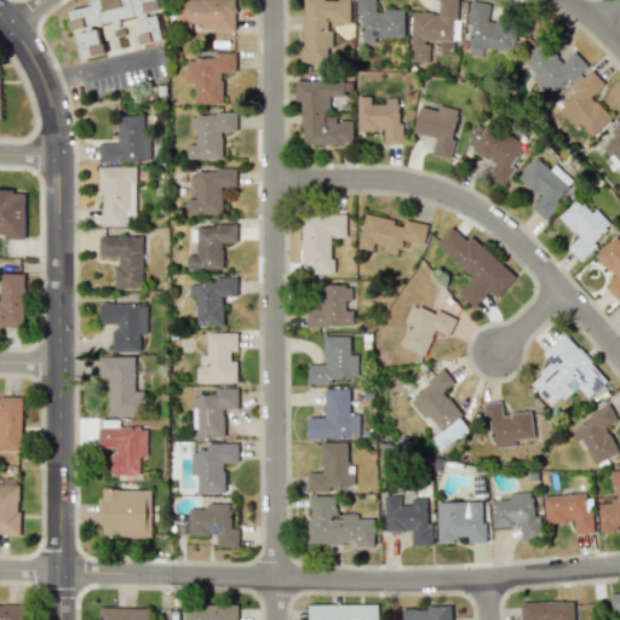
[(137,17),(142,44),(162,40),(158,12),(160,12),(158,0),(91,0),(92,5),(67,10),(70,32),(78,30),(82,57),(102,55),(97,24),(137,17)]
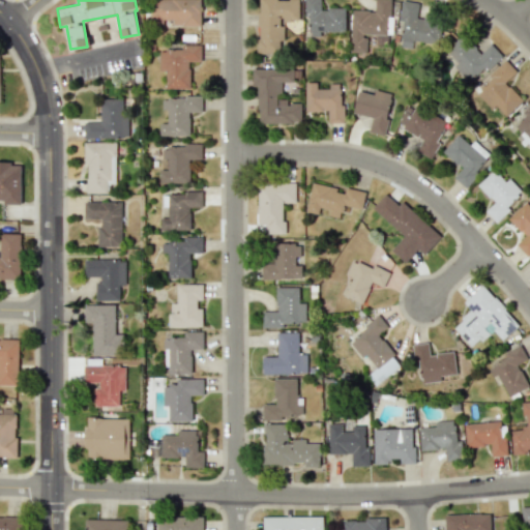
[(201,25),(200,0),(150,0),(151,26),(164,26),(164,20),(173,20),(173,26),(201,25)]
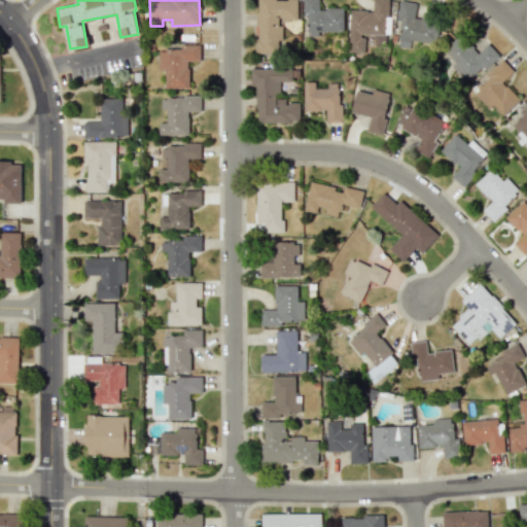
[(255,0),(256,54),(282,53),(281,21),(297,21),(296,0),(255,0)]
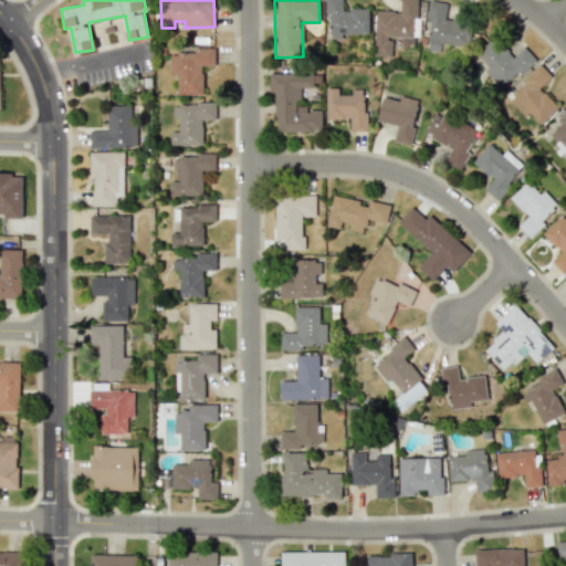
[(368,9),(342,9),(342,0),(325,0),(325,18),(329,18),(329,39),(342,39),(342,33),(368,33),(368,9)]
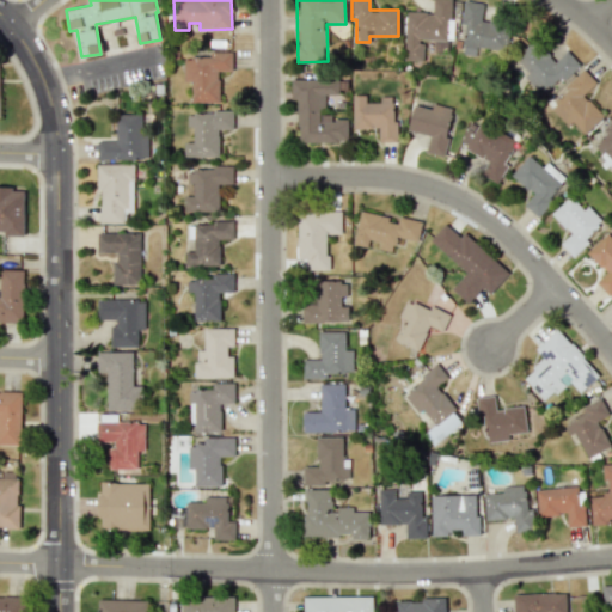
[(404,60),(423,60),(423,41),(435,41),(434,51),(448,53),(450,0),(433,0),(433,12),(405,12),(404,60)]
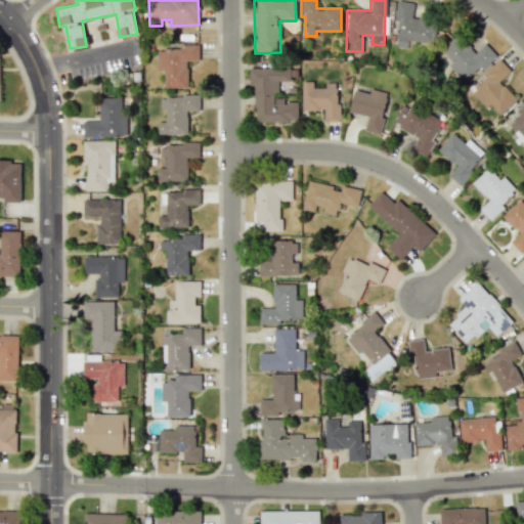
[(412,17),(415,2),(399,0),(393,46),(406,47),(407,39),(434,42),(436,20),(412,17)]
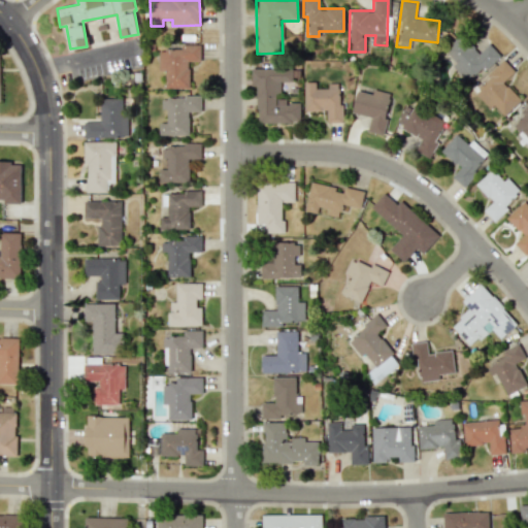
[(489,43),(477,54),(460,35),(443,51),(455,62),(452,66),(468,83),(498,54),(489,43)]
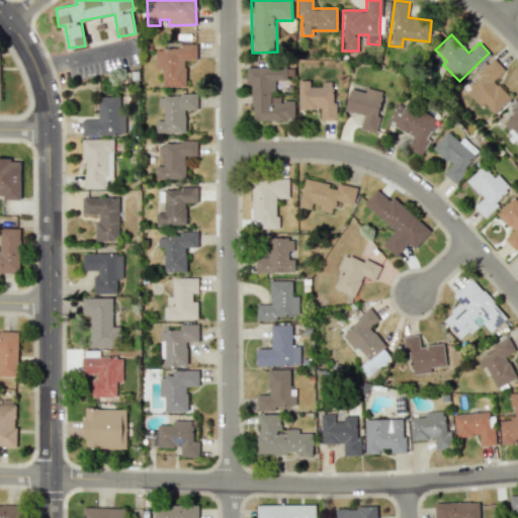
[(185,86),(185,60),(196,60),(195,44),(176,44),(176,49),(155,49),(156,69),(161,69),(162,87),(185,86)]
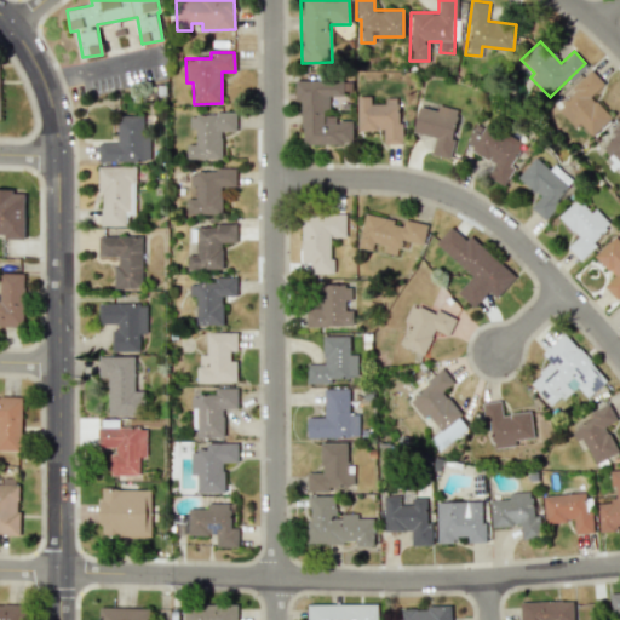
[(554,107),(574,128),(579,124),(591,136),(610,118),(591,96),(603,84),(591,72),(554,107)]
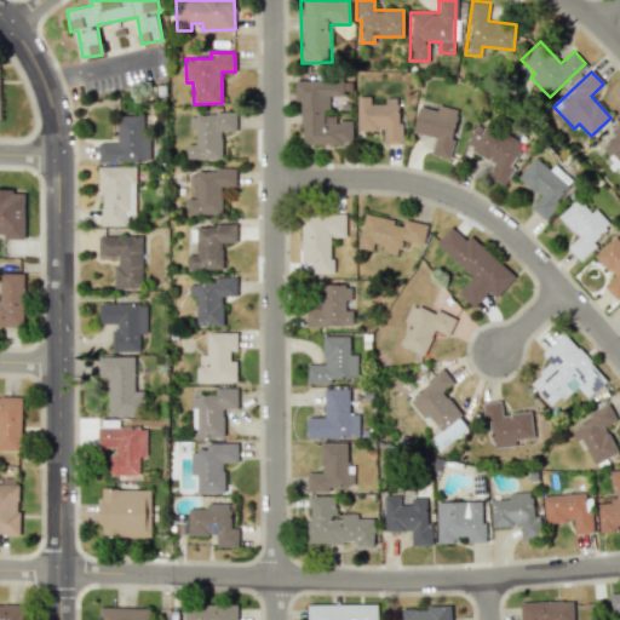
[(343,80),(294,80),(294,101),(302,101),(302,144),(352,144),(352,119),(328,119),(329,96),(343,96),(343,80)]
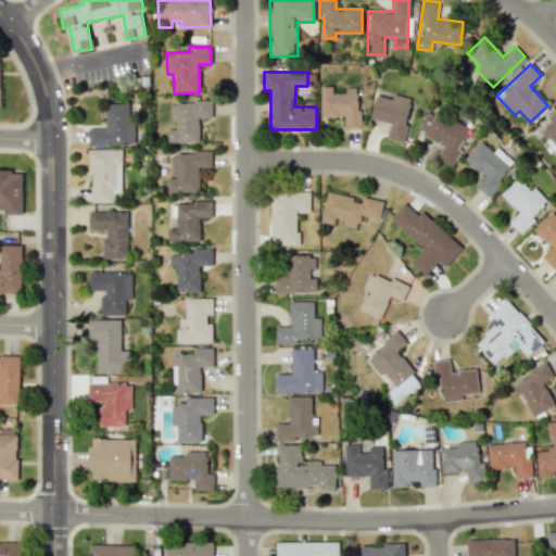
[(344,129),(359,129),(358,87),(344,87),(344,92),(332,93),(332,86),(319,87),(320,117),(343,116),(344,129)]
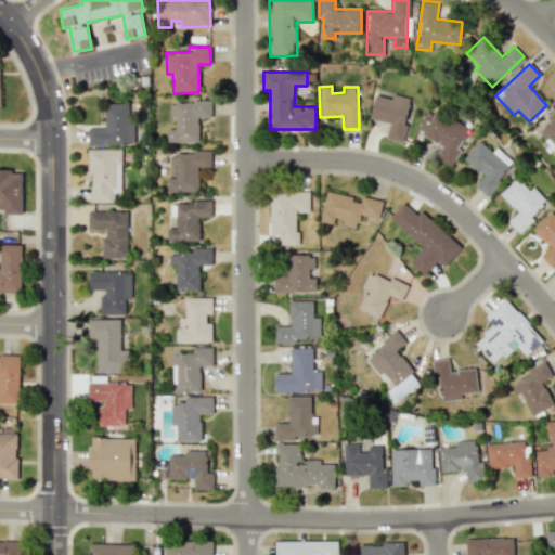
[(375,95),(370,118),(389,124),(385,138),(401,141),(411,99),(392,93),(390,99),(375,95)]
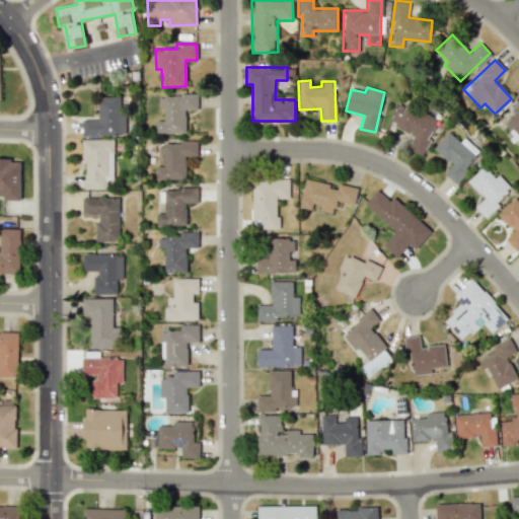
[(198,109),(197,95),(158,95),(159,107),(163,107),(163,121),(155,121),(156,133),(186,132),(186,109),(198,109)]
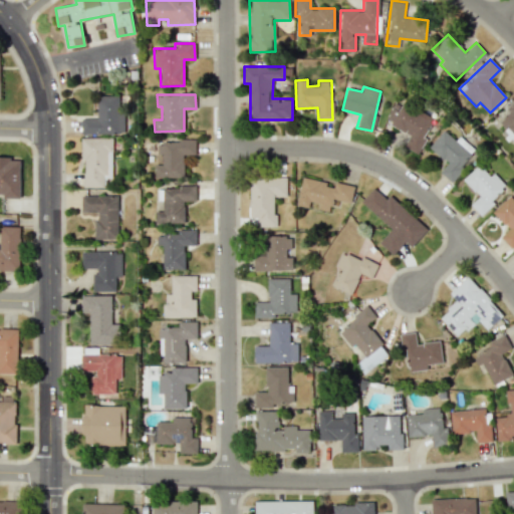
[(121,95),(96,96),(96,118),(81,118),(82,135),(122,134),(121,95)]
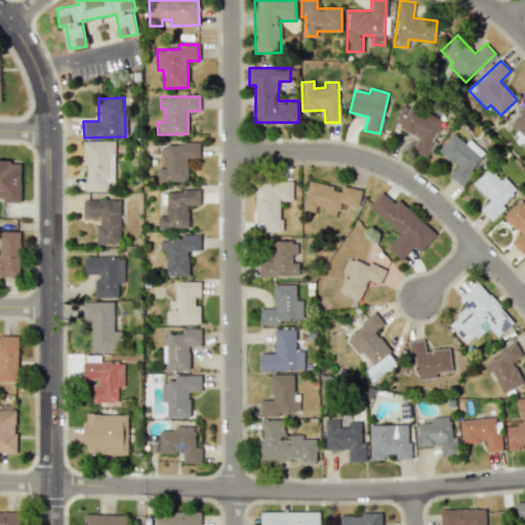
[(426,156),(442,122),(403,103),(393,124),(419,137),(413,150),(426,156)]
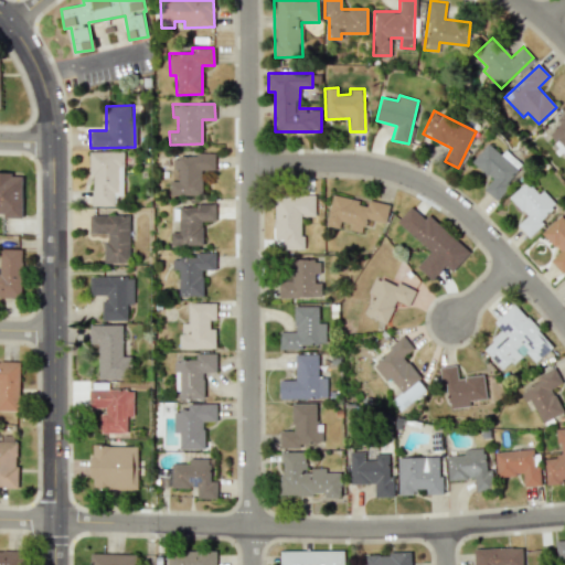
[(497,200),(520,170),(486,144),(471,162),(492,179),(483,190),(497,200)]
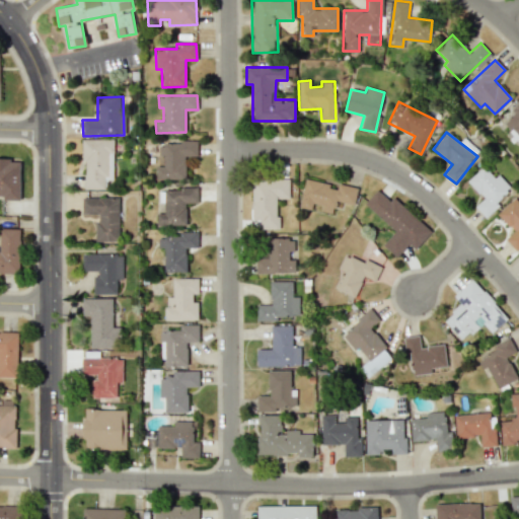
[(84,189),(104,190),(104,179),(113,179),(114,139),(82,139),(81,159),(84,159),(84,189)]
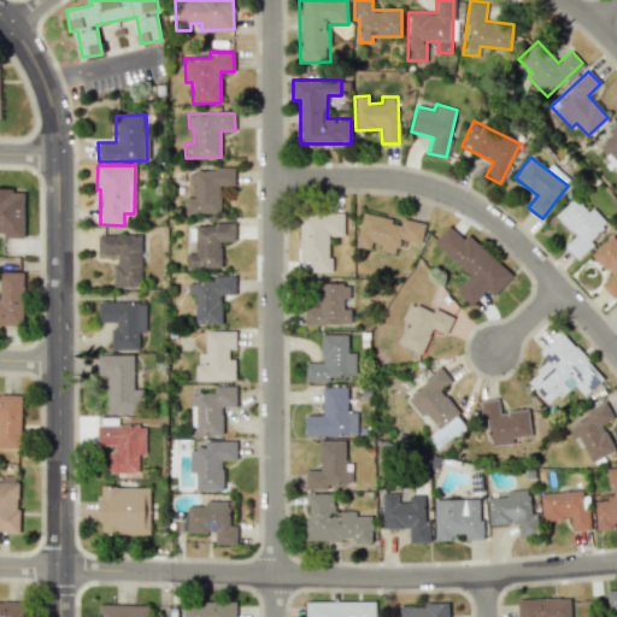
[(188,213),(221,212),(219,186),(235,186),(234,169),(187,169),(188,213)]
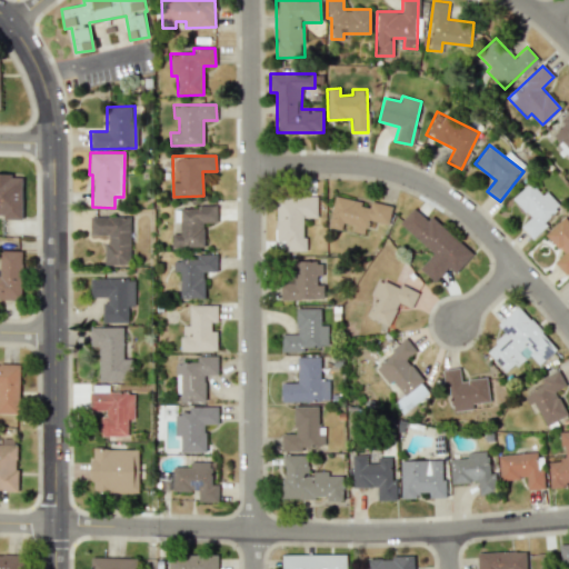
[(0,213),(3,215),(3,219),(22,219),(23,178),(12,178),(12,173),(0,173),(0,213)]
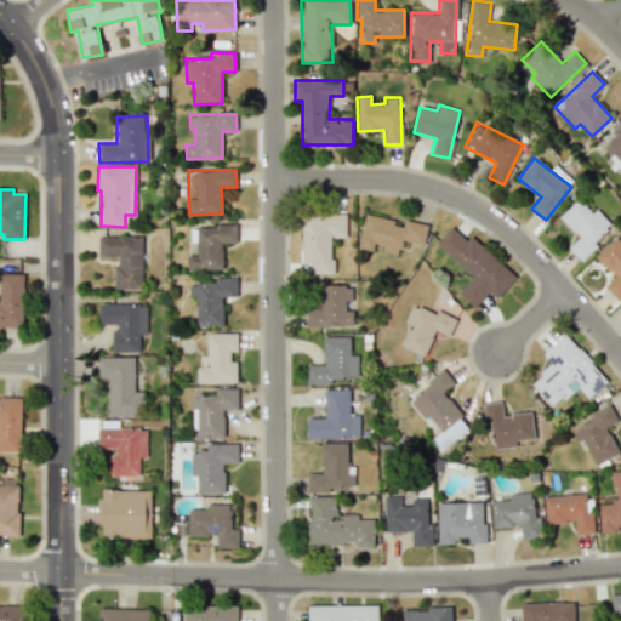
[(580,258),(613,227),(596,209),(591,212),(579,199),(559,217),(579,238),(568,248),(580,258)]
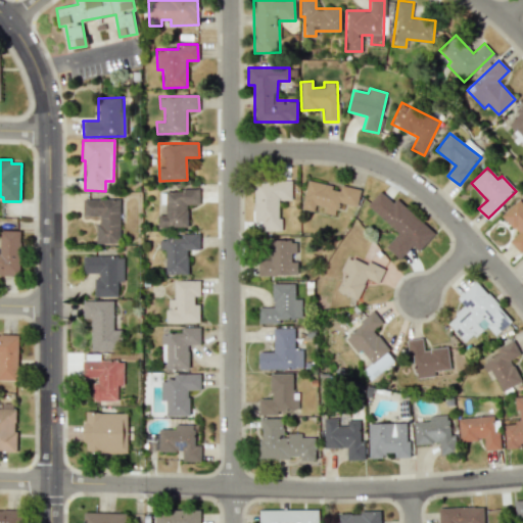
[(292,200),(291,180),(254,180),(254,222),(263,222),(263,231),(280,231),(280,200),(292,200)]
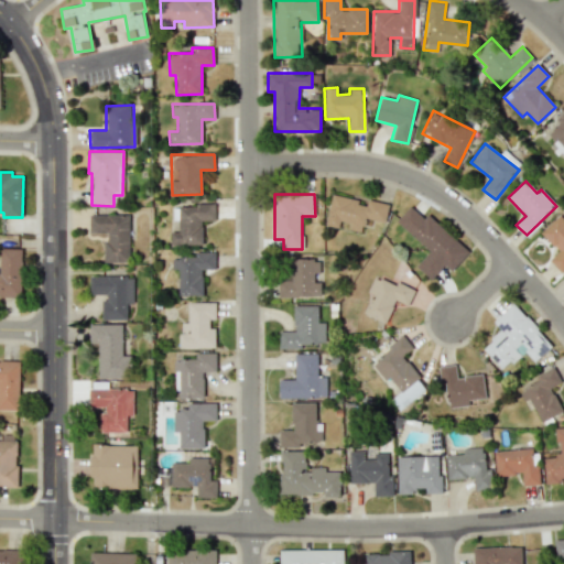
[(384,223),(389,204),(367,199),(367,202),(332,195),(325,226),(338,228),(340,220),(351,223),(349,230),(361,232),(365,218),(384,223)]
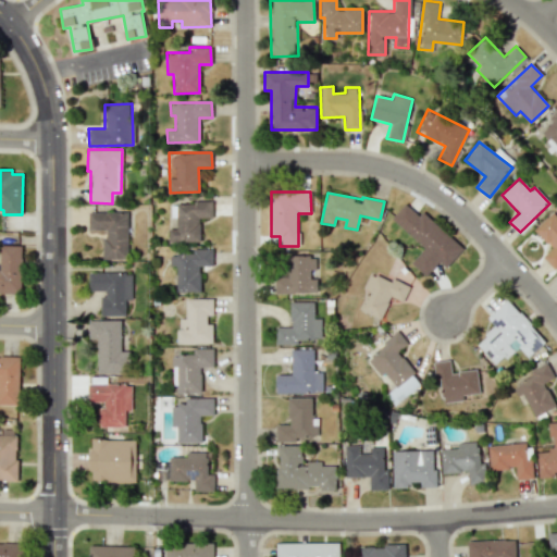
[(200,242),(199,218),(212,218),(212,202),(176,202),(176,229),(168,229),(168,242),(200,242)]
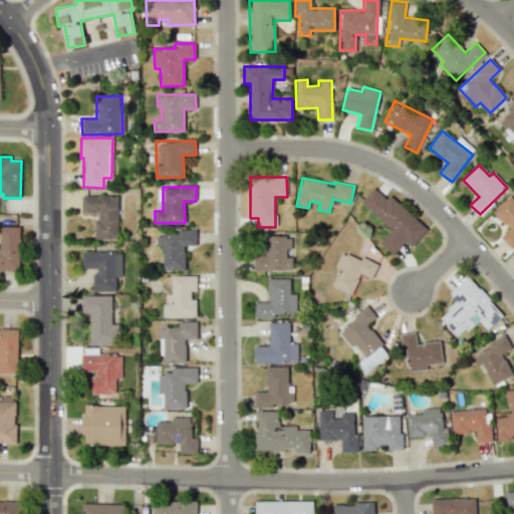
[(427,229),(389,195),(386,199),(373,188),(361,202),(392,229),(378,242),(393,255),(406,241),(412,247),(427,229)]
